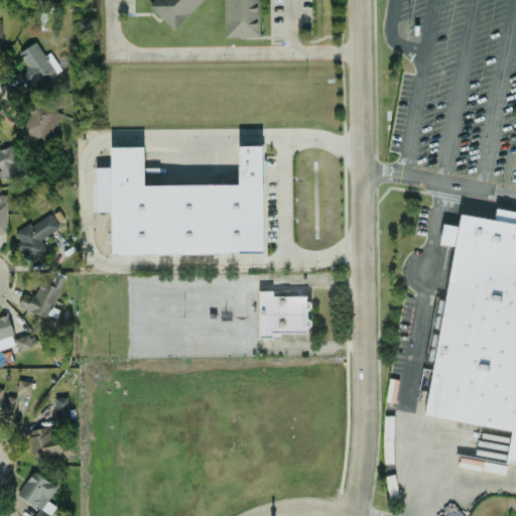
[(259,36),(259,0),(153,0),(148,5),(174,29),(202,0),(224,0),(224,36),(259,36)]
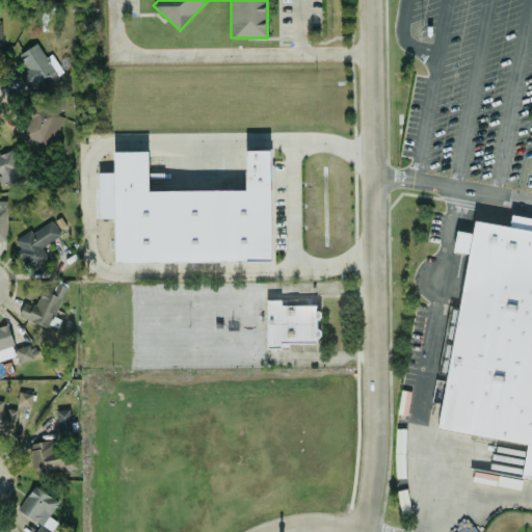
[(20,76),(30,94),(60,76),(40,41),(18,53),(28,71),(20,76)]
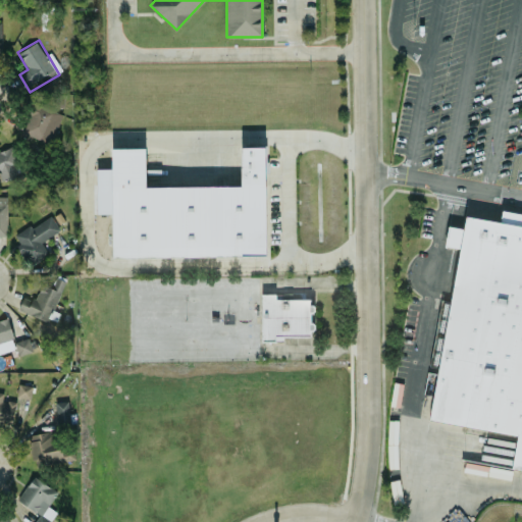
[(63,113),(34,100),(19,132),(49,145),(63,113)]
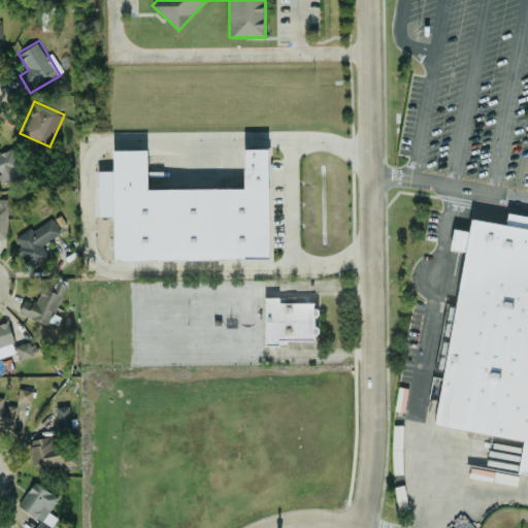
[(0,176),(3,184),(19,177),(7,149),(0,152),(0,176)]
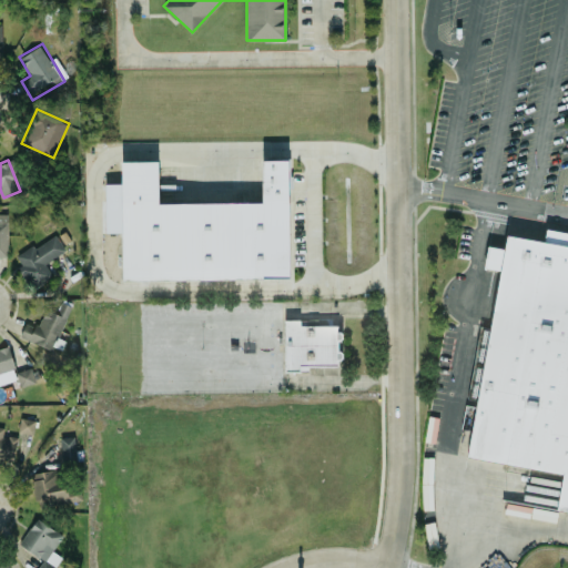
[(469,458),(563,472),(556,511),(567,513),(567,232),(545,229),(544,241),(506,235),(504,247),(487,245),(484,267),(497,270),(469,458)]
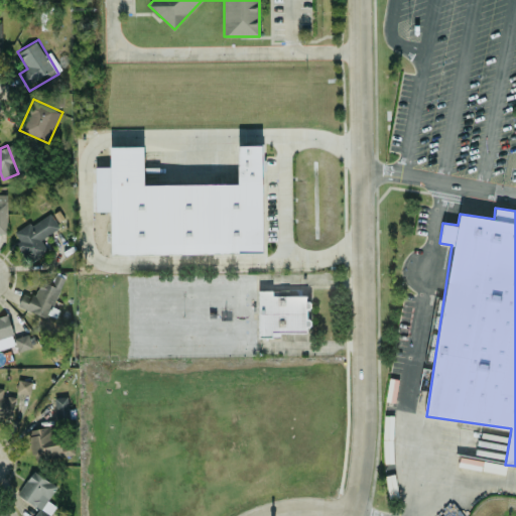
[(31,226),(28,222),(12,234),(31,261),(47,250),(40,240),(59,226),(50,212),(31,226)]
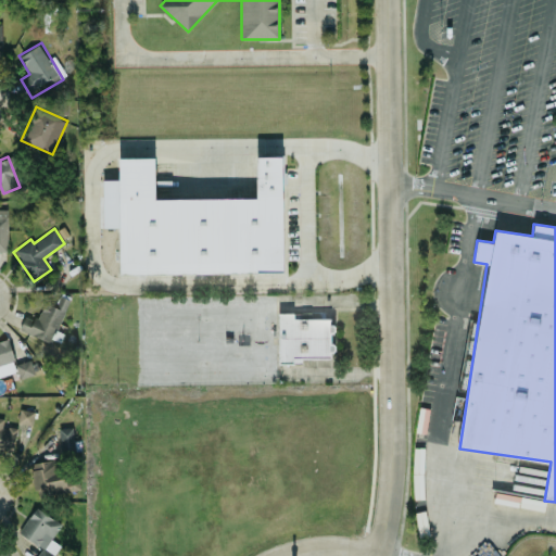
[(20,329),(50,342),(70,298),(62,294),(57,306),(43,302),(36,321),(25,316),(20,329)]
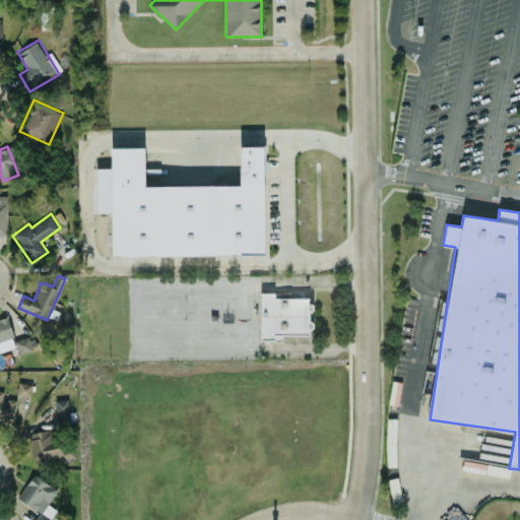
[(260,293),(261,339),(281,339),(281,335),(311,334),(310,297),(274,298),(274,293),(260,293)]
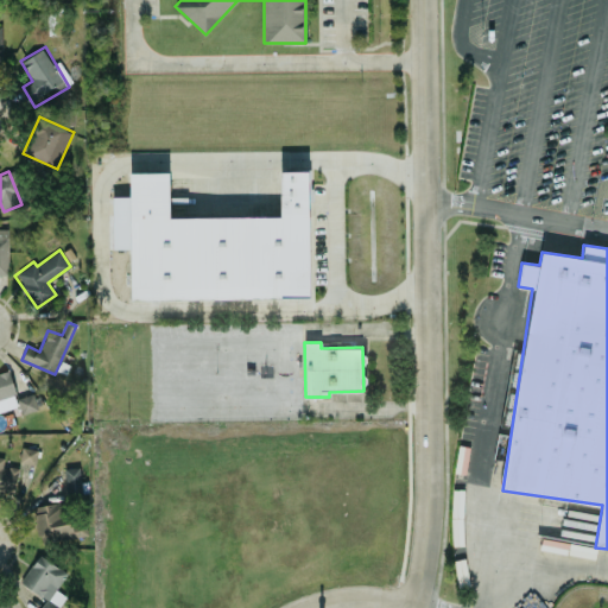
[(0,410),(18,405),(7,369),(0,372),(0,410)]
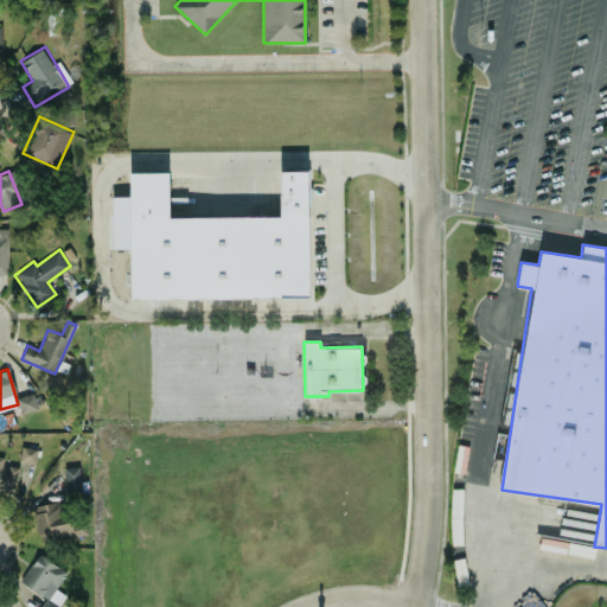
[(20,413),(38,408),(30,371),(12,376),(20,413)]
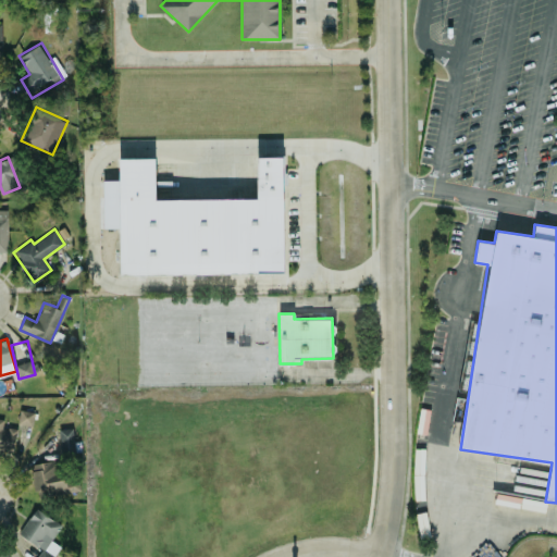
[(32,425),(35,411),(20,409),(17,423),(32,425)]
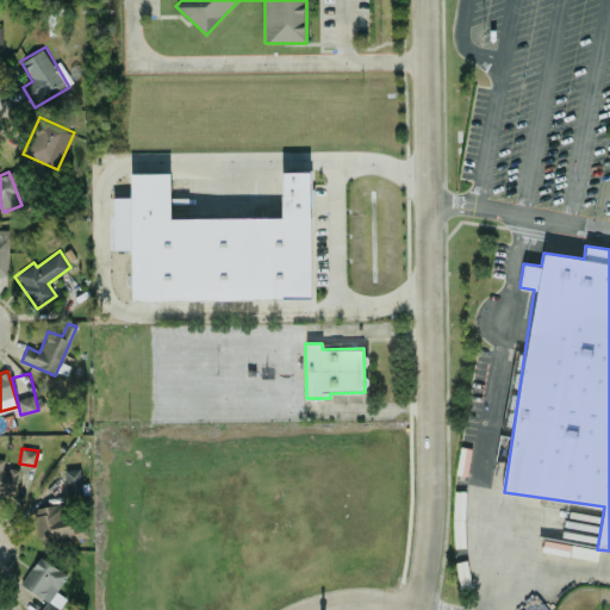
[(0,492),(13,496),(19,467),(4,464),(5,459),(0,458),(0,492)]
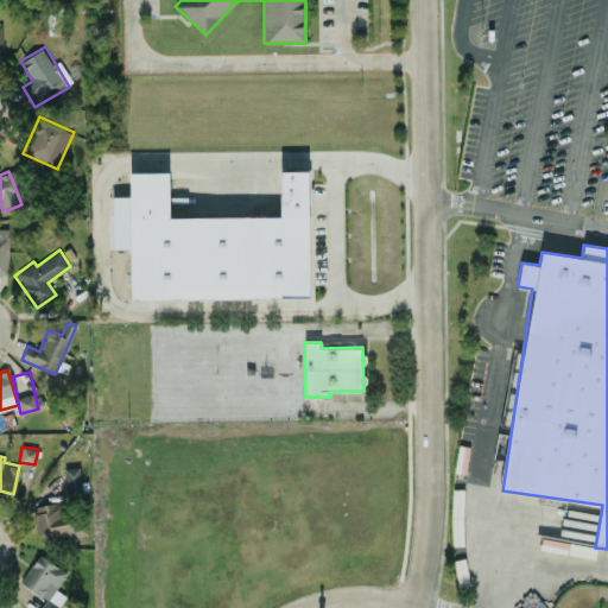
[(65,493),(81,493),(80,467),(64,467),(65,493)]
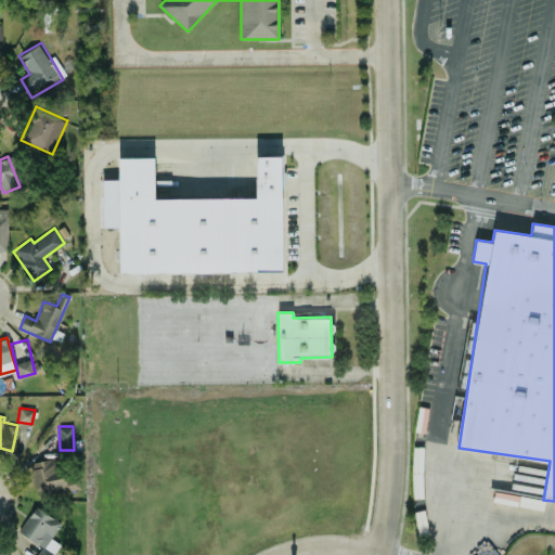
[(30,462),(35,494),(69,490),(66,469),(55,470),(53,457),(30,462)]
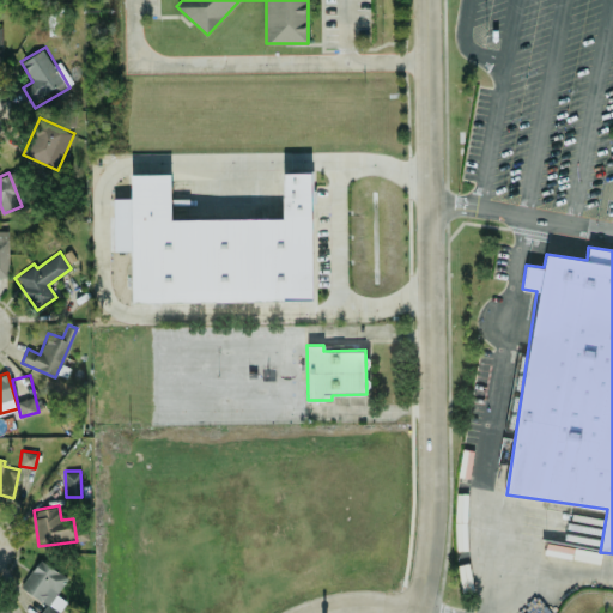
[(19,587),(55,611),(53,612),(46,612),(42,611),(38,612),(59,612),(70,596),(59,589),(67,576),(38,557),(19,587)]
